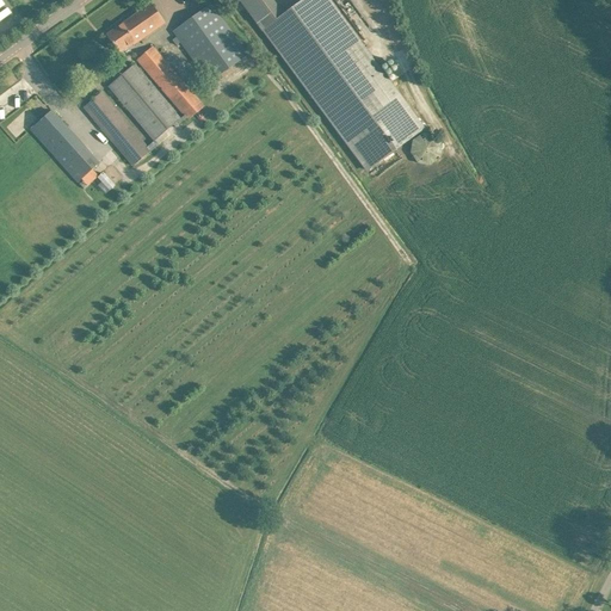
[(329,0),(302,0),(284,14),(273,0),(238,0),(261,31),(365,172),(426,130),(329,0)]
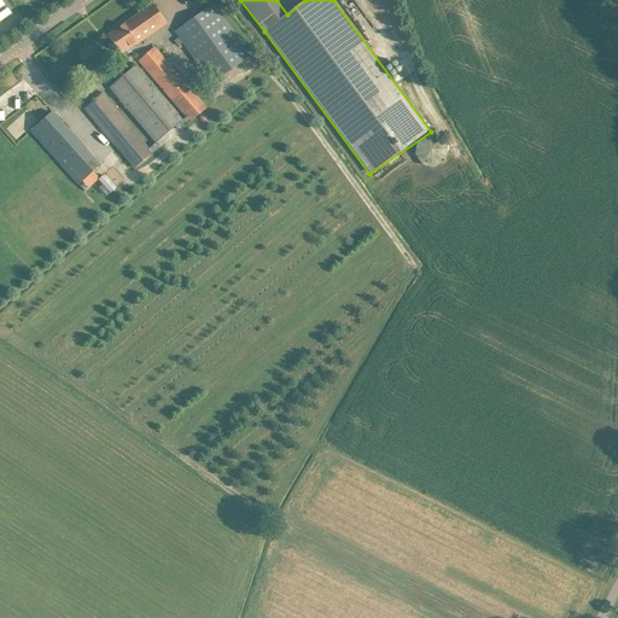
[(108,36),(115,46),(121,53),(134,44),(135,46),(167,23),(153,4),(108,36)]
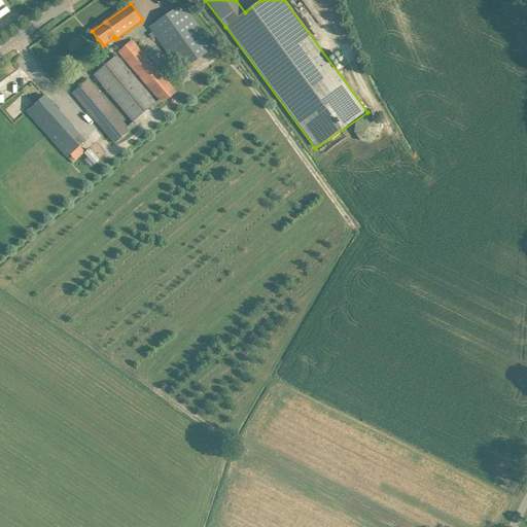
[(182,4),(149,27),(180,71),(213,47),(182,4)]
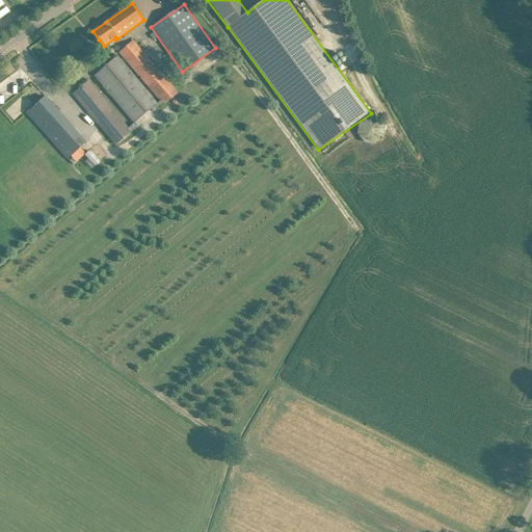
[(178,94),(161,74),(133,42),(120,53),(149,85),(161,100),(157,103),(116,55),(111,60),(99,72),(94,76),(134,123),(128,128),(117,116),(87,80),(73,92),(103,129),(116,143),(137,125),(135,123),(151,109),(153,111),(162,103),(164,105),(178,94)]
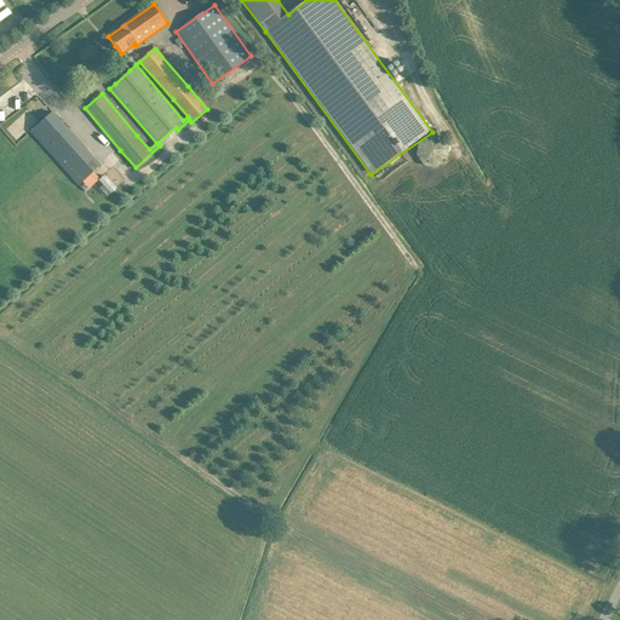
[(68,128),(61,121),(53,113),(32,132),(39,141),(46,148),(68,128)]
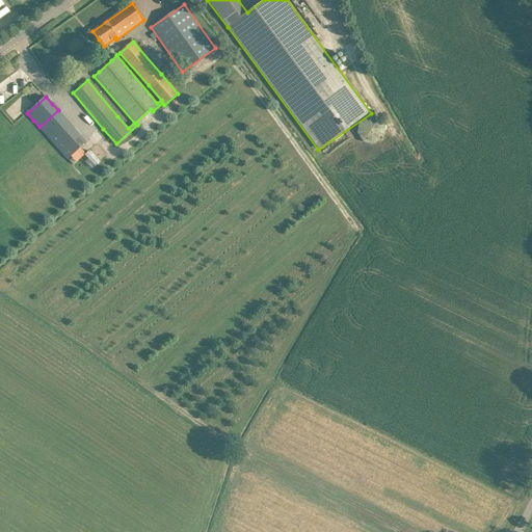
[(376,118),(374,117),(372,117),(370,117),(368,117),(366,118),(364,120),(362,122),(361,123),(360,125),(358,127),(358,129),(358,132),(360,134),(360,136),(362,138),(363,139),(365,141),(367,141),(369,142),(371,142),(373,142),(376,141),(378,141),(379,139),(381,138),(382,136),(383,134),(383,132),(383,129),(383,127),(382,125),(381,123),(380,121),(378,120),(376,118)]
